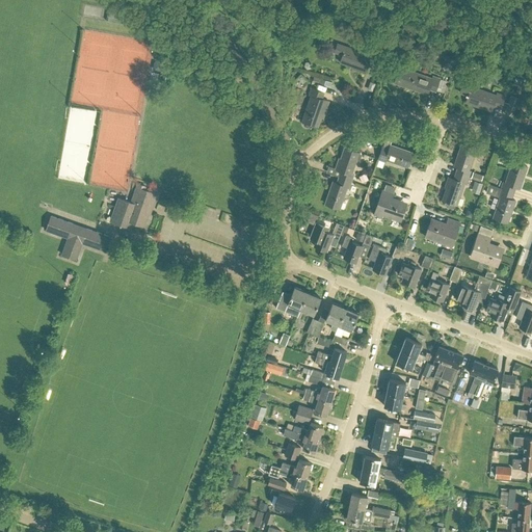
[(131,23),(132,11),(111,9),(110,21),(131,23)]
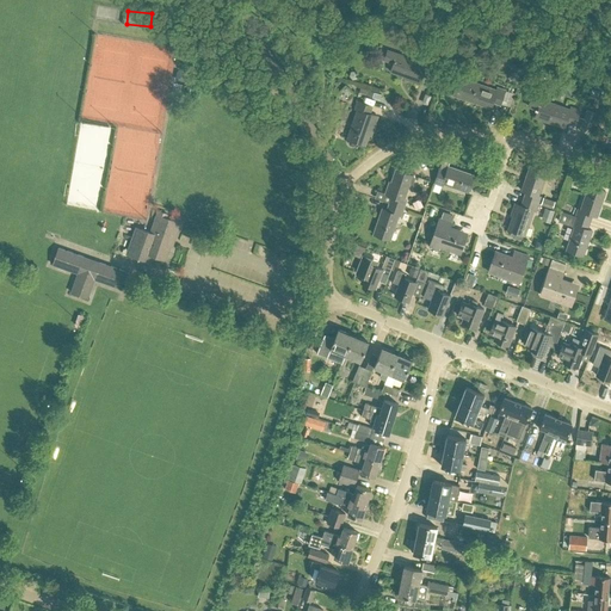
[(387,49),(384,59),(397,62),(394,71),(408,75),(407,79),(418,82),(420,74),(426,75),(429,76),(434,62),(419,56),(418,60),(387,49)]
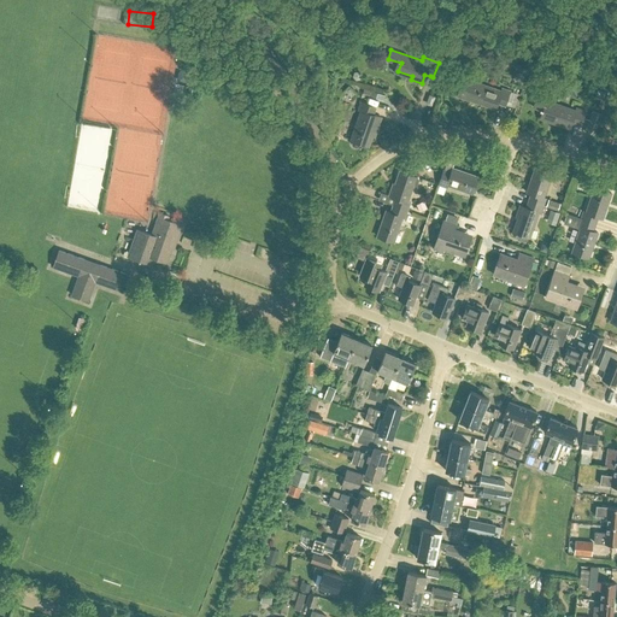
[(194,94),(199,71),(192,70),(187,92),(194,94)]
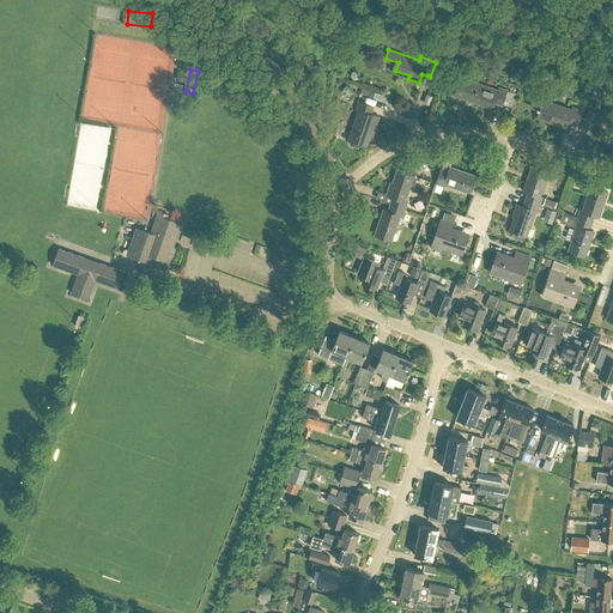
[(511,71),(509,78),(517,80),(520,73),(511,71)]
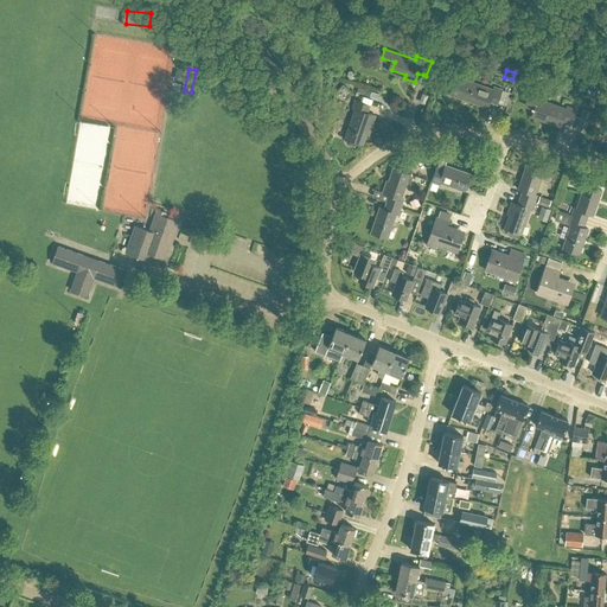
[(464,78),(465,75),(458,72),(457,76),(455,76),(449,93),(487,106),(490,100),(497,102),(502,88),(493,85),(492,88),(464,78)]
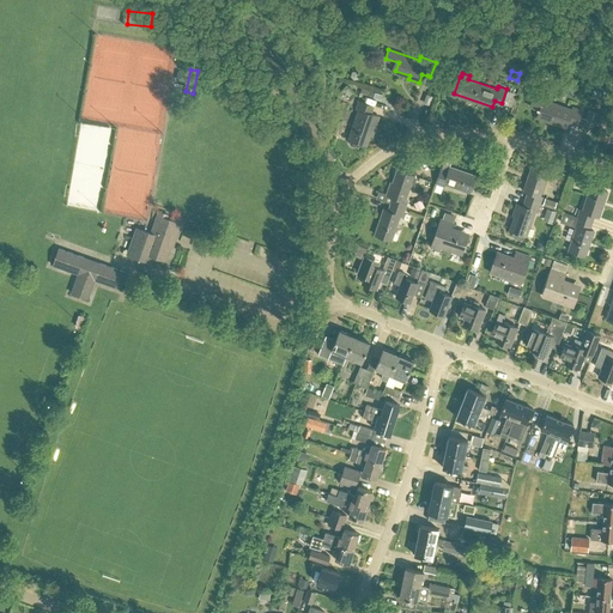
[(574,92),(575,84),(566,82),(564,91),(574,92)]
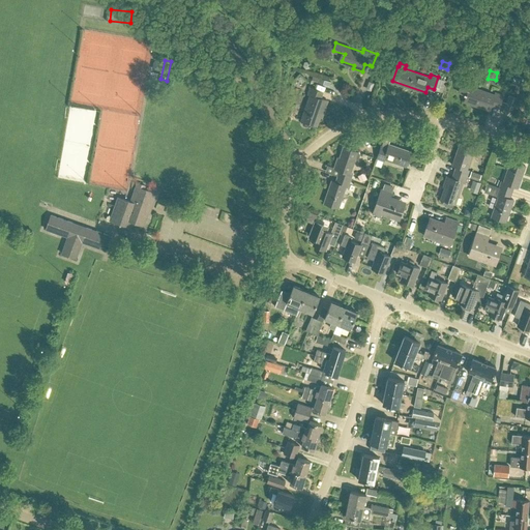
[(457,92),(465,95),(464,100),(490,109),(491,105),(498,107),(502,94),(495,91),(494,93),(470,86),(471,82),(462,79),(457,92)]
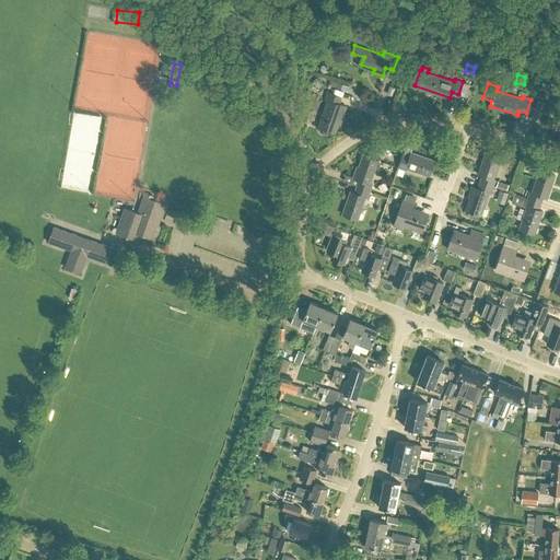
[(318,129),(318,131),(319,132),(323,133),(324,132),(325,131),(326,129),(334,132),(337,120),(340,121),(346,106),(338,103),(340,96),(328,93),(326,100),(328,101),(318,127),(319,127),(318,129)]
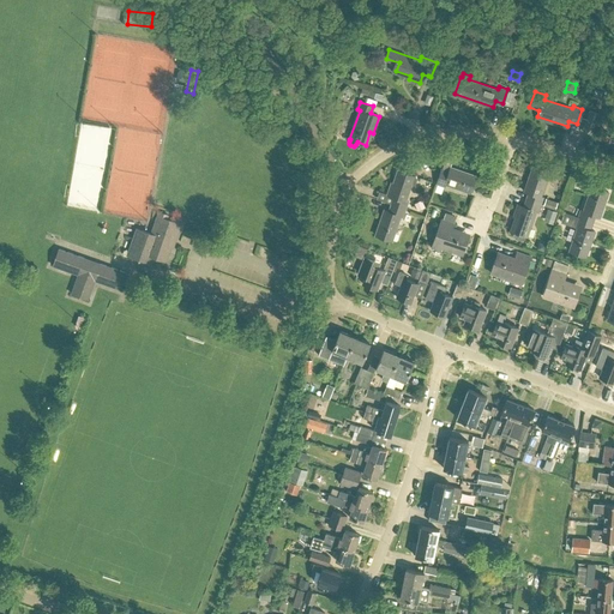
[(527,179),(522,190),(528,192),(540,196),(548,174),(551,175),(551,174),(554,164),(540,160),(537,167),(533,166),(530,174),(530,175),(529,180),(527,179)]
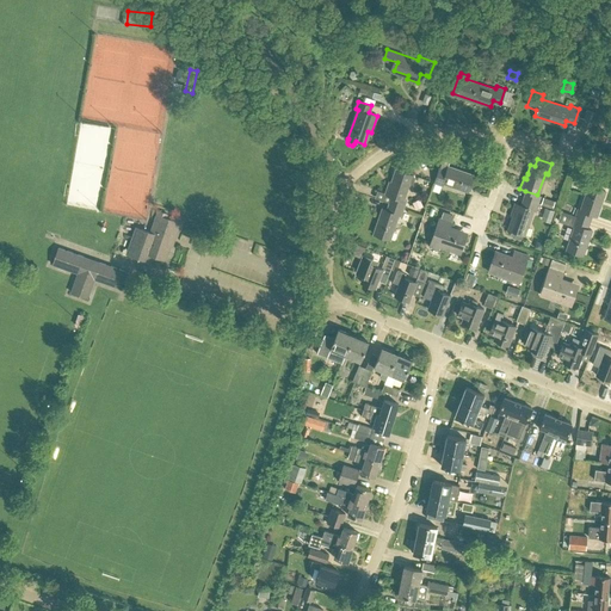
[(439,167),(433,181),(436,183),(442,185),(443,181),(468,191),(473,174),(448,166),(446,170),(439,167)]
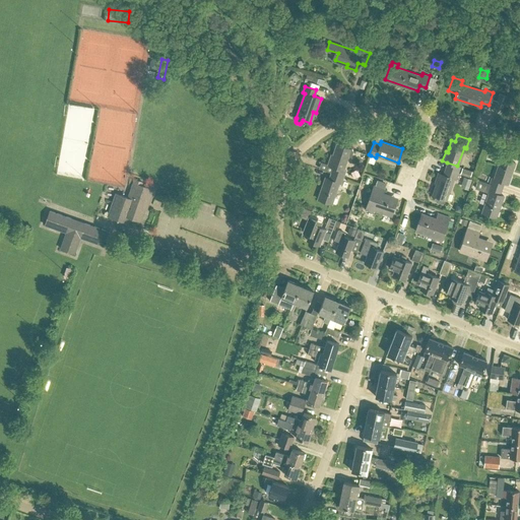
[(333,166),(331,173),(343,177),(345,171),(343,170),(348,155),(349,155),(351,154),(352,151),(352,149),(350,148),(336,144),(332,154),(330,153),(327,165),(333,166)]
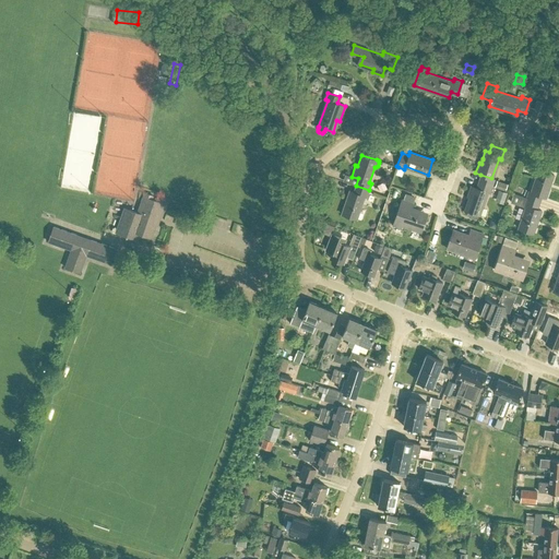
[(526,197),(539,202),(542,195),(545,197),(554,174),(538,168),(531,191),(528,190),(526,197)]
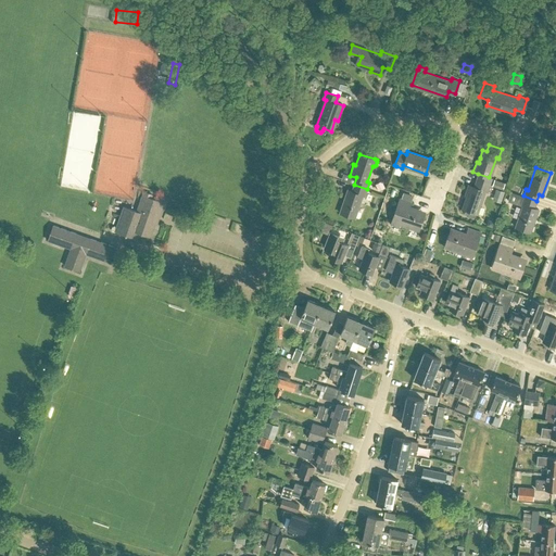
[(478,174),(476,180),(490,185),(492,178),(489,177),(478,174)]
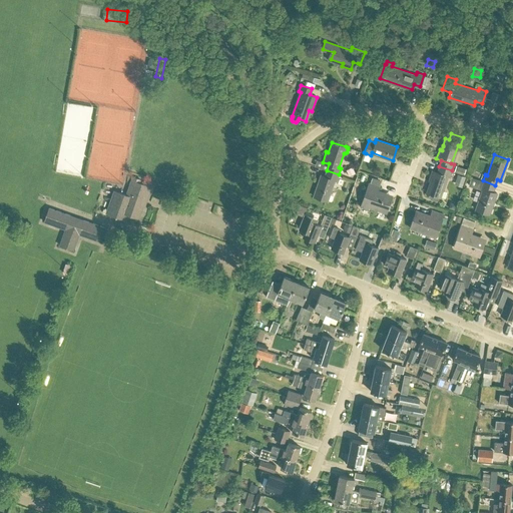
[(454,171),(464,174),(466,168),(456,165),(454,171)]
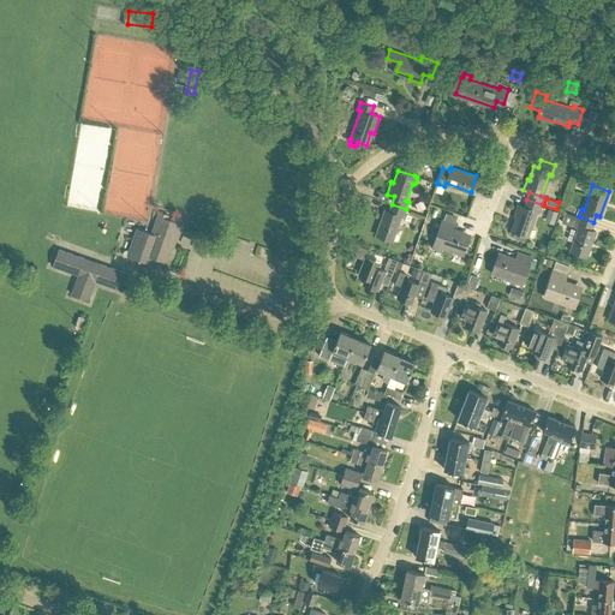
[(422,199),(415,203),(418,210),(425,208),(422,199)]
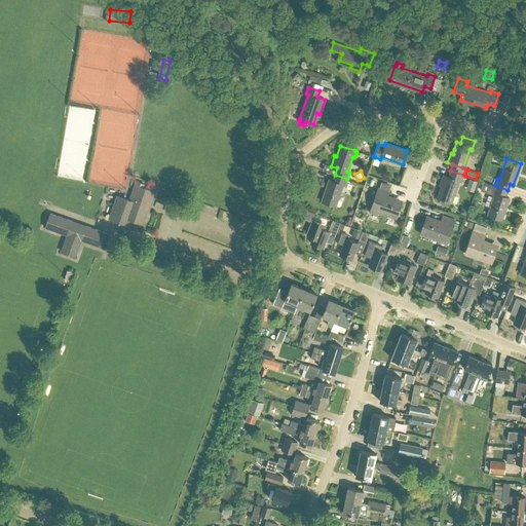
[(461,181),(463,175),(450,171),(449,177),(445,175),(438,197),(440,198),(440,200),(441,203),(446,205),(449,203),(450,201),(451,201),(458,180),(461,181)]
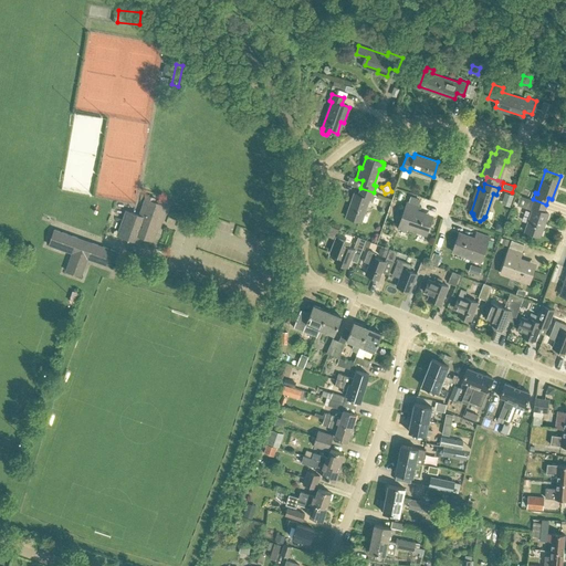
[(374,192),(360,188),(358,194),(354,192),(346,217),(362,222),(369,198),(371,199),(374,192)]
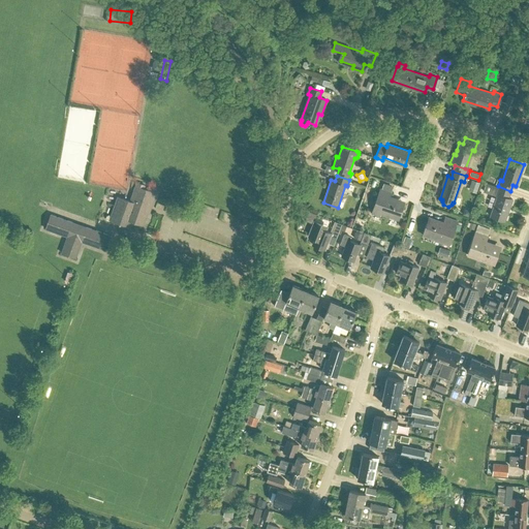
[(472,180),(469,190),(476,192),(479,183),(472,180)]
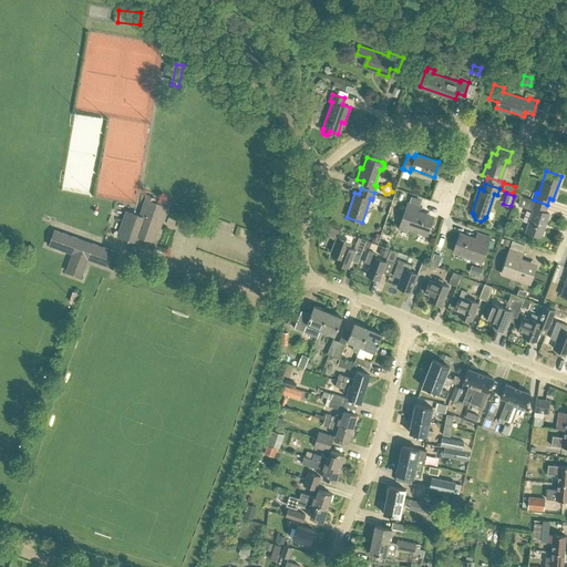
[(160,229),(167,207),(154,202),(155,198),(147,196),(140,216),(135,215),(126,210),(117,235),(140,243),(142,237),(153,240),(157,228),(160,229)]
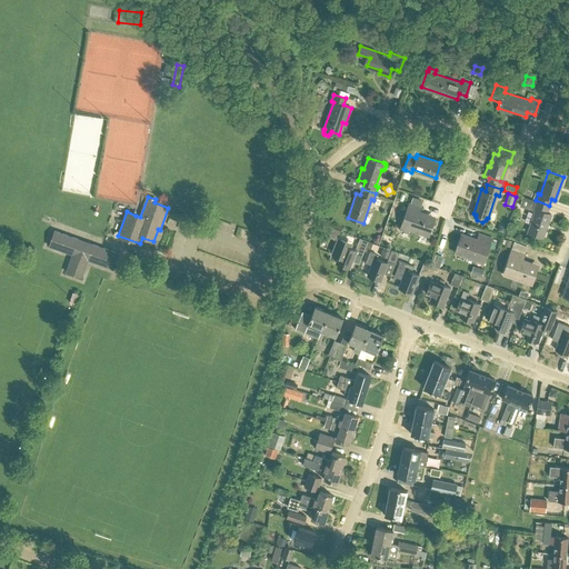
[(549,206),(536,200),(536,201),(523,197),(520,206),(535,211),(528,231),(542,237),(551,213),(547,211),(549,206)]
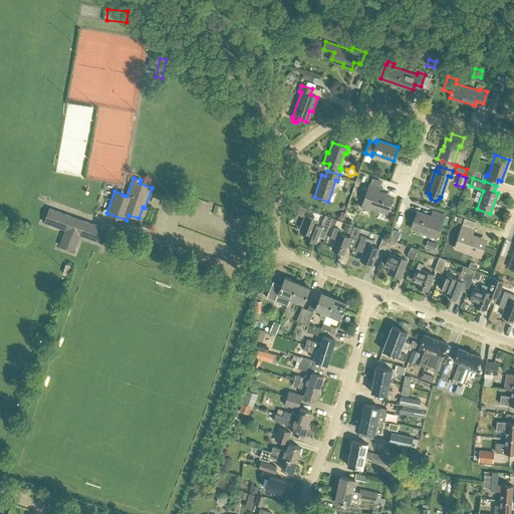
[(387,213),(392,198),(377,193),(379,187),(369,183),(362,204),(360,208),(368,211),(370,207),(387,213)]
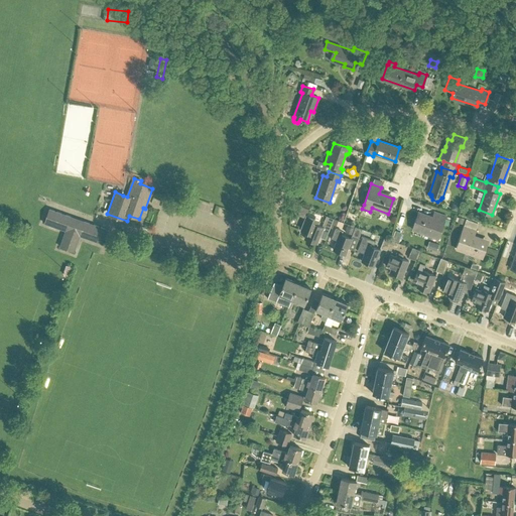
[(359,187),(355,199),(361,200),(364,188),(359,187)]
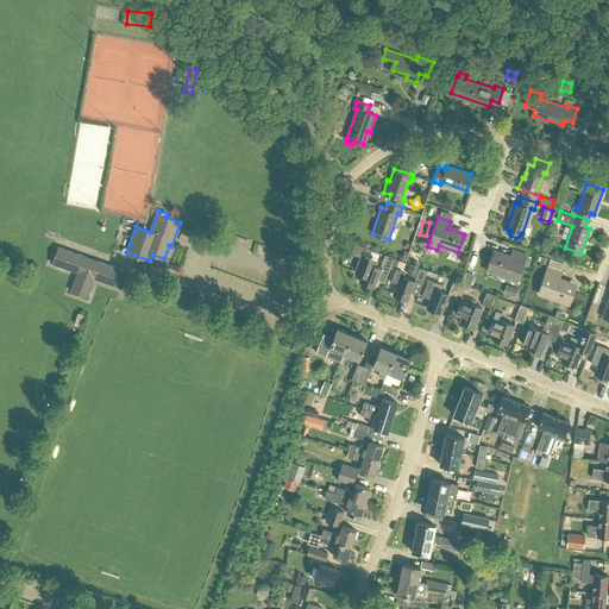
[(121,282),(125,270),(58,246),(54,263),(79,271),(71,290),(87,296),(94,277),(123,288),(124,283),(121,282)]
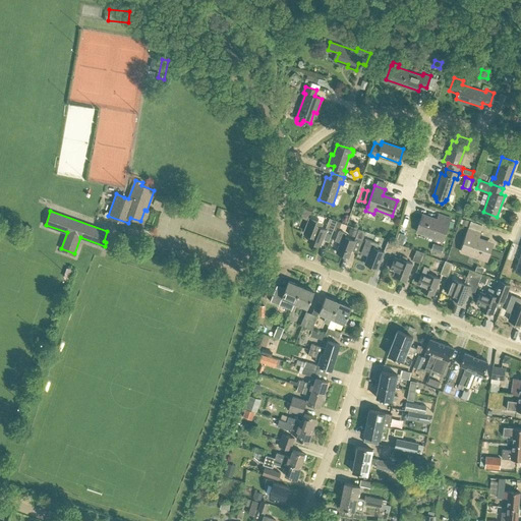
[(437,218),(422,213),(416,231),(443,240),(450,218),(438,214),(437,218)]
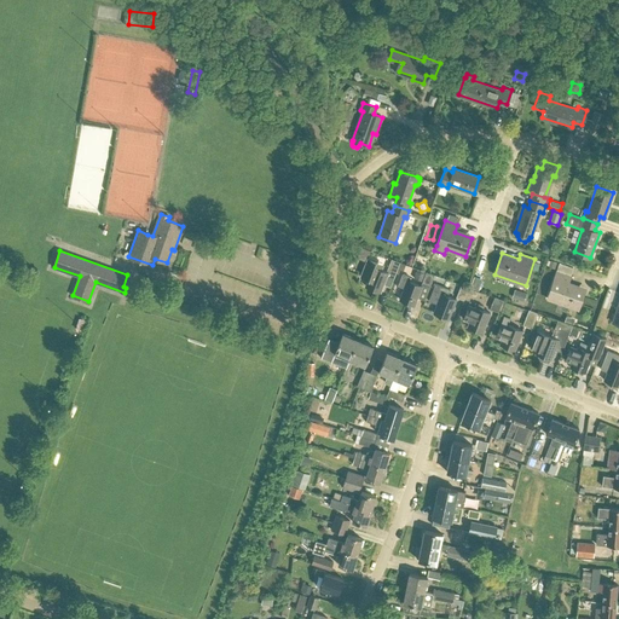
[(381,291),(388,272),(381,270),(383,265),(366,259),(360,277),(368,279),(365,285),(381,291)]
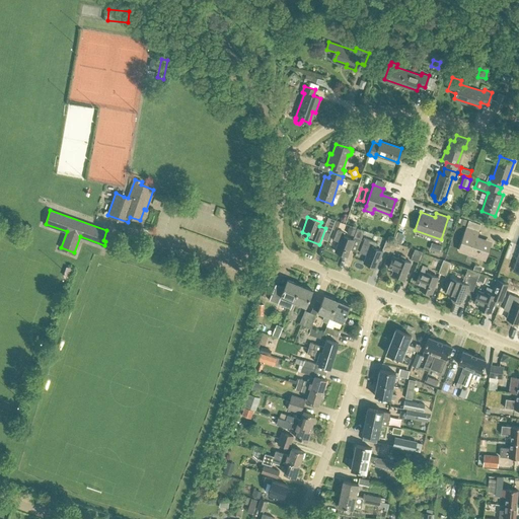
[(332,229),(336,219),(328,217),(325,226),(332,229)]
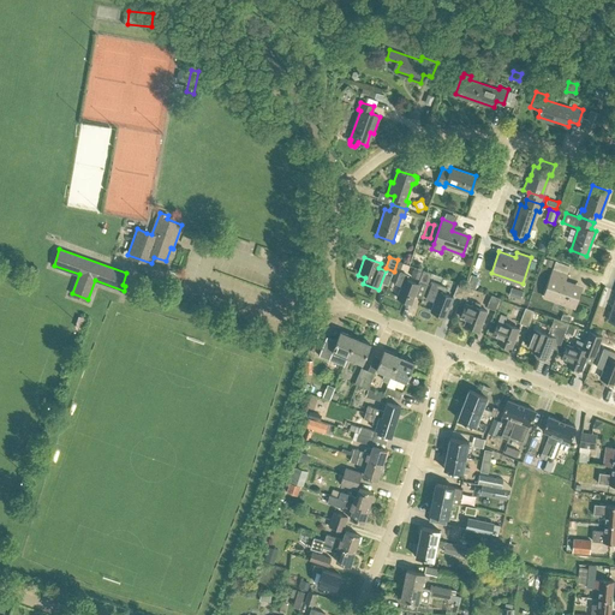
[(404,262),(398,260),(394,272),(395,272),(396,268),(400,270),(404,262)]
